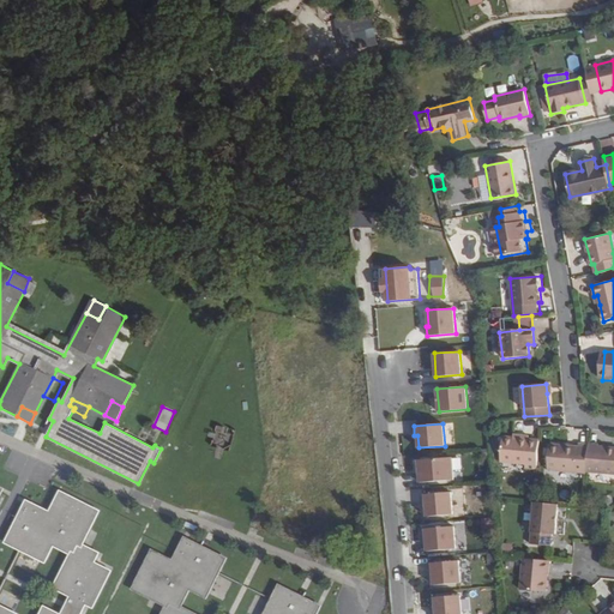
[(519,437),(513,437),(503,435),(500,461),(525,463),(524,465),(536,467),(539,438),(529,437),(529,434),(519,433),(519,437)]
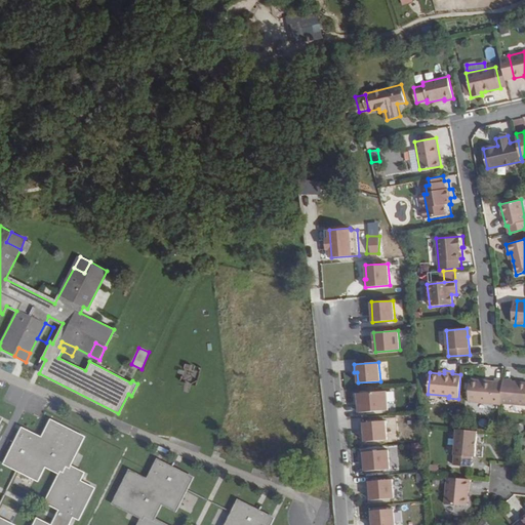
[(495,378),(494,381),(470,379),(468,402),(500,405),(501,403),(503,378),(495,378)]
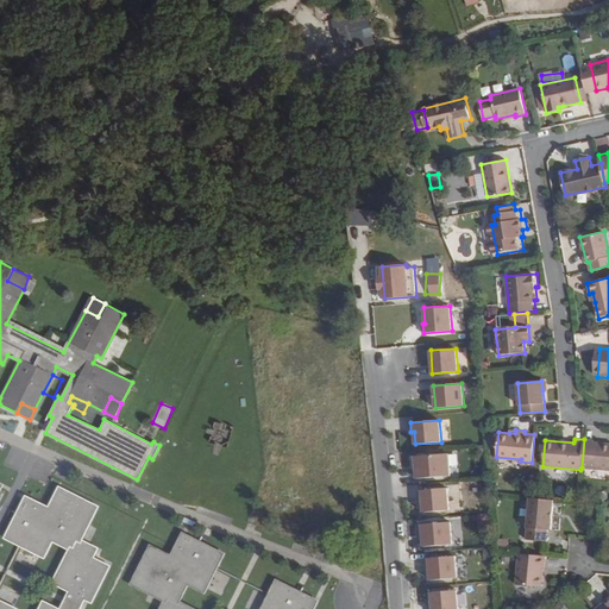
[(608,444),(594,443),(595,440),(584,439),(582,468),(608,469),(608,444)]
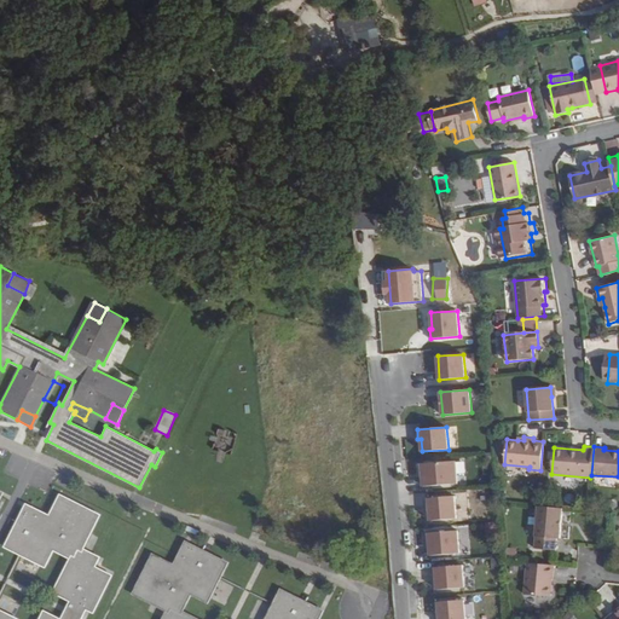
[(423,486),(457,484),(456,461),(423,463),(423,475),(423,476),(423,486)]
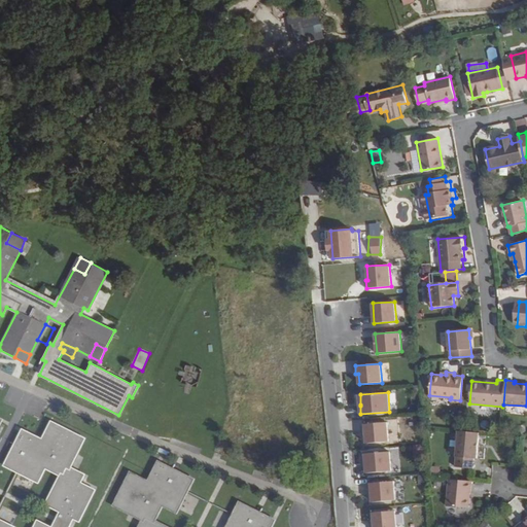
[(366,443),(389,441),(387,422),(362,424),(362,432),(365,432),(366,443)]
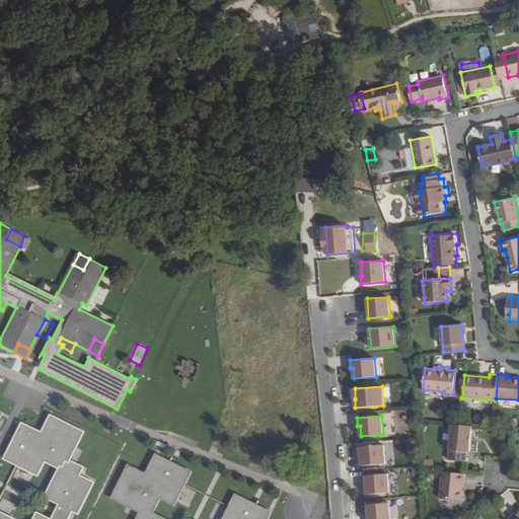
[(67,460),(81,433),(52,418),(45,434),(49,436),(47,440),(32,434),(33,432),(24,427),(24,429),(23,428),(9,457),(38,470),(45,456),(64,466),(50,495),(65,502),(56,518),(46,518),(40,516),(38,518),(9,518),(0,514),(0,518),(65,518),(72,506),(79,509),(91,484),(77,475),(80,467),(67,460)]
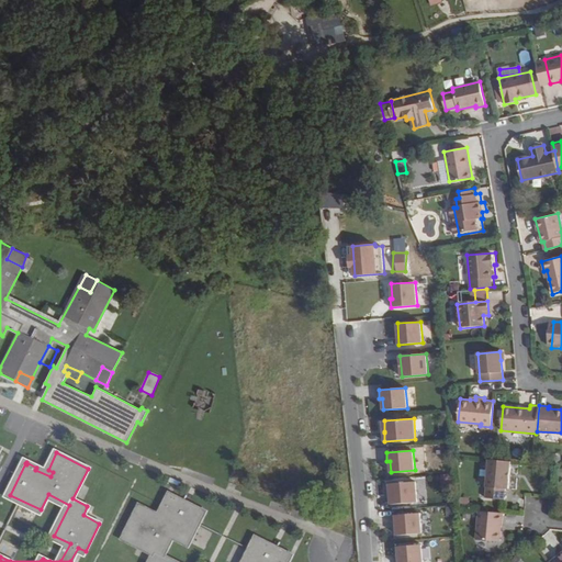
[(512,461),(489,459),(485,497),(504,498),(505,487),(508,489),(512,461)]
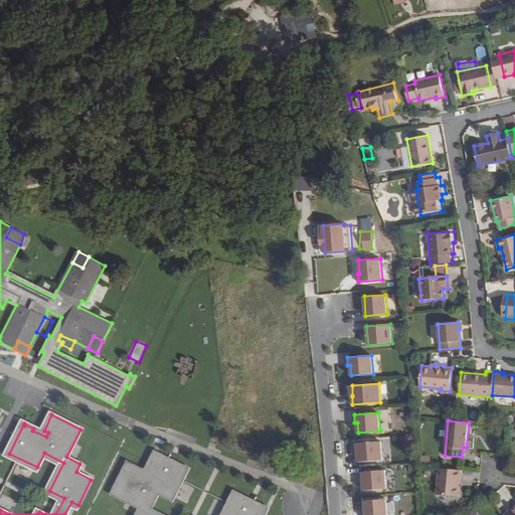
[(358,462),(382,460),(381,442),(357,444),(358,462)]
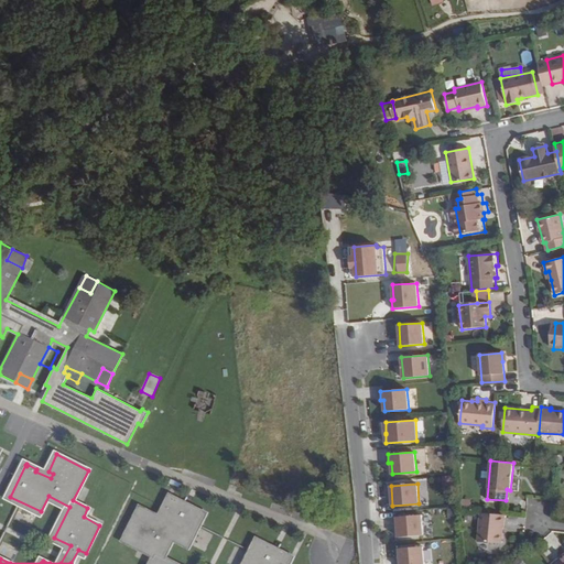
[(291,559),(257,541),(246,563),(172,563),(162,559),(173,538),(188,545),(204,513),(172,498),(171,499),(170,498),(164,509),(167,511),(160,525),(155,523),(158,518),(140,509),(125,540),(156,555),(151,563),(289,563),(291,561),(290,560),(291,559)]
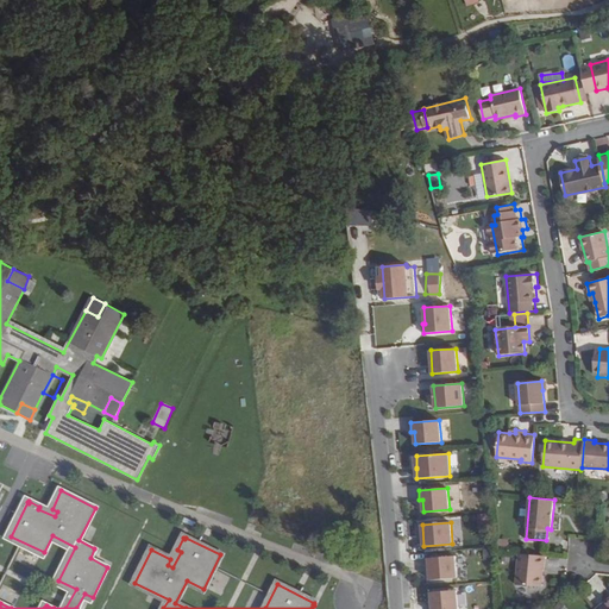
[(497,541),(497,550),(508,551),(509,542),(497,541)]
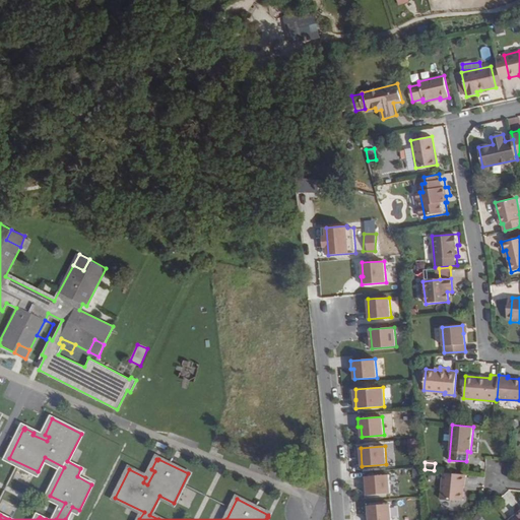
[(465,474),(443,472),(441,499),(462,501),(464,484),(465,474)]
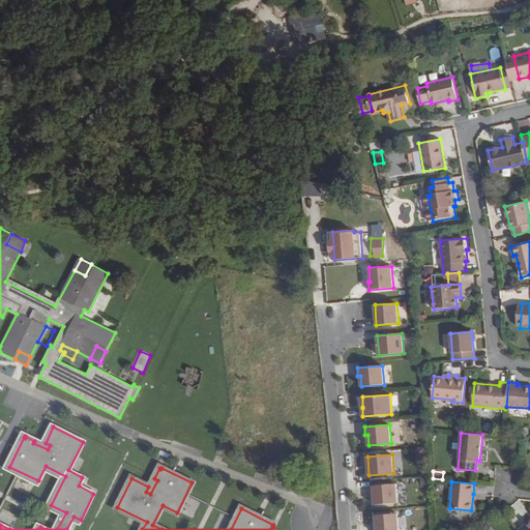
[(375,505),(398,503),(396,484),(370,487),(371,495),(374,494),(374,497),(375,505)]
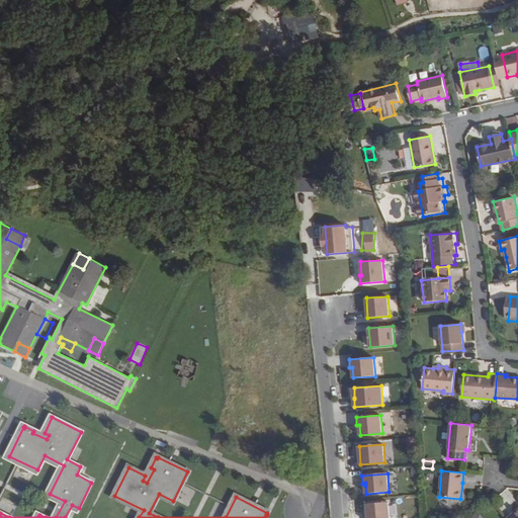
[(364,517),(390,517),(389,502),(366,504),(367,514),(364,515),(364,517)]
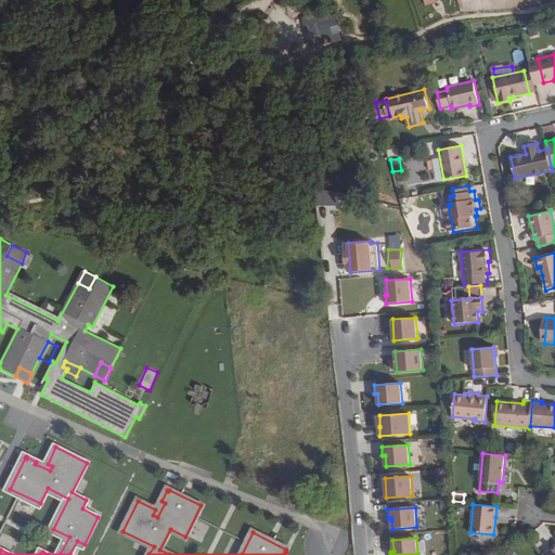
[(554,554),(554,545),(543,554),(554,554)]
